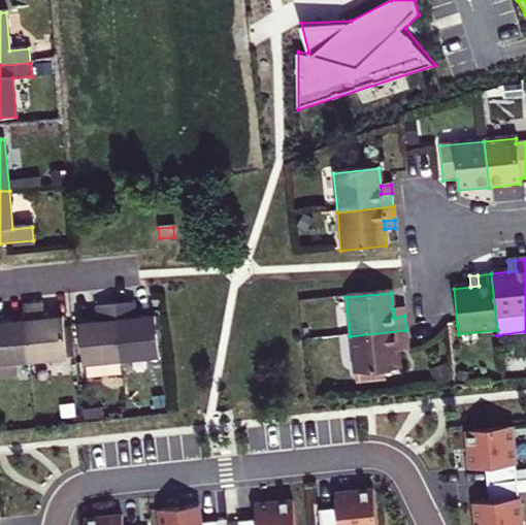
[(114,306),(120,362),(158,358),(154,318),(135,320),(134,303),(114,306)]
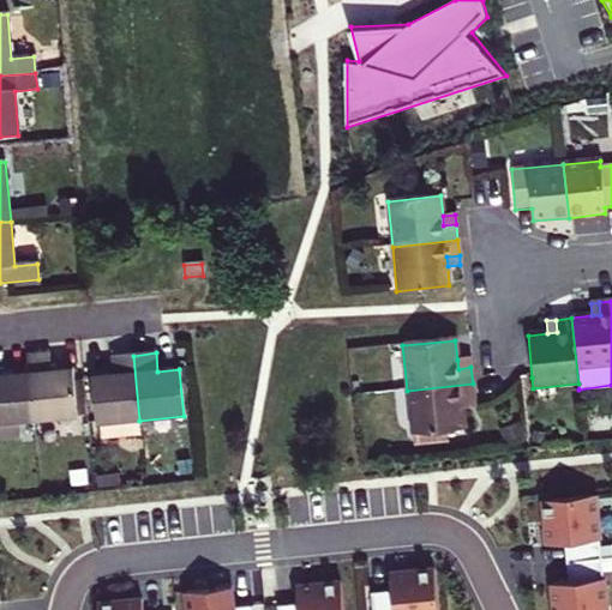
[(28,375),(33,422),(77,417),(73,382),(72,370),(51,373),(49,355),(27,356),(28,375)]
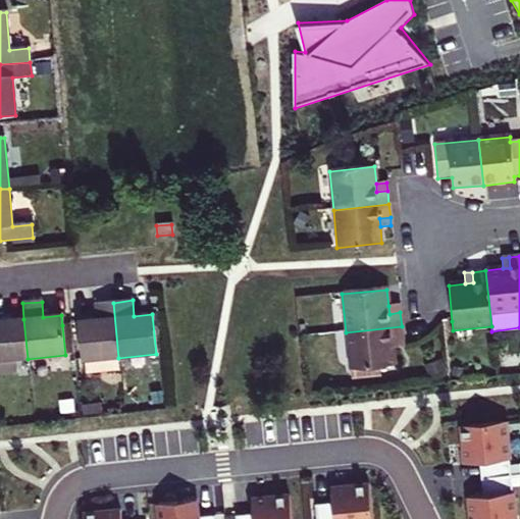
[(95,320),(78,322),(82,362),(118,358),(113,303),(94,304),(95,320)]
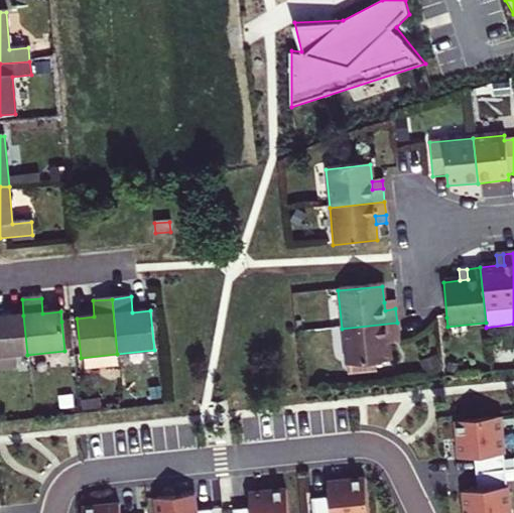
[(395,308),(395,301),(384,302),(385,310),(395,308)]
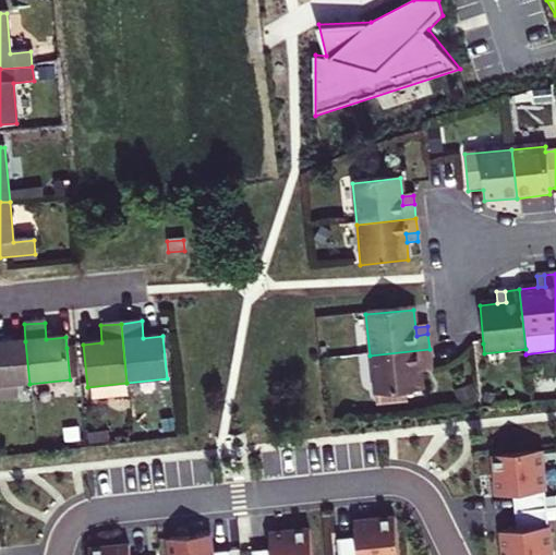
[(0,403),(17,402),(16,386),(29,384),(25,341),(0,344),(0,403)]
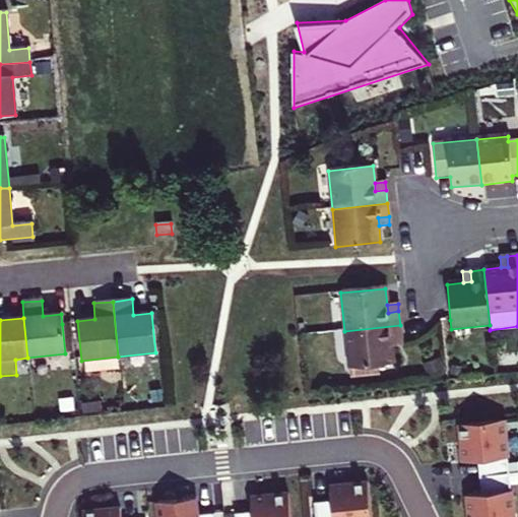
[(72,353),(69,323),(62,324),(65,353),(72,353)]
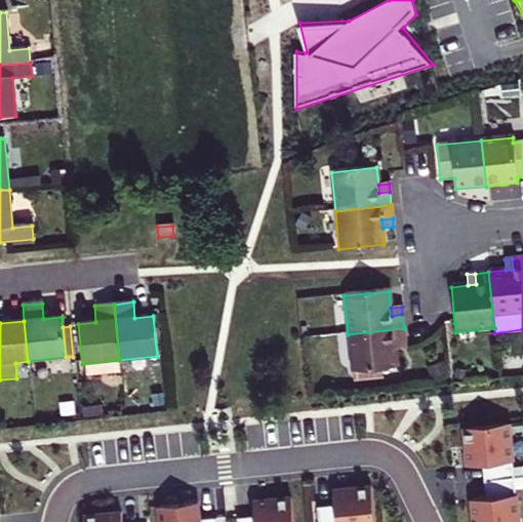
[(348,334),(352,372),(381,369),(397,368),(395,351),(394,344),(405,343),(404,328),(348,334)]
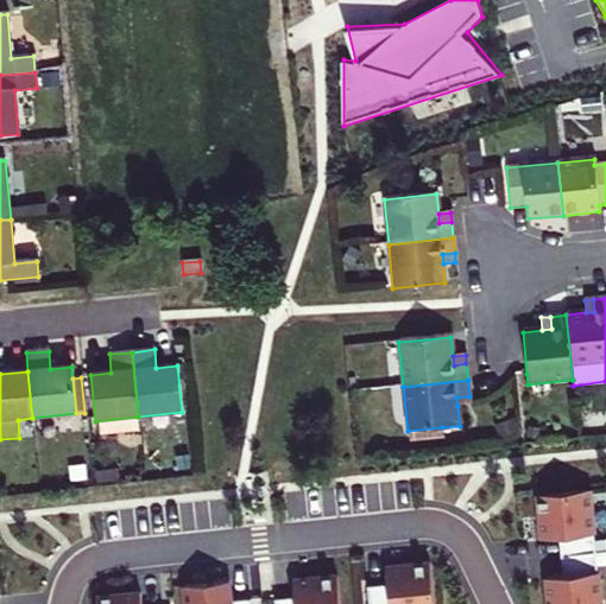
[(456,398),(458,406),(471,405),(469,396),(456,398)]
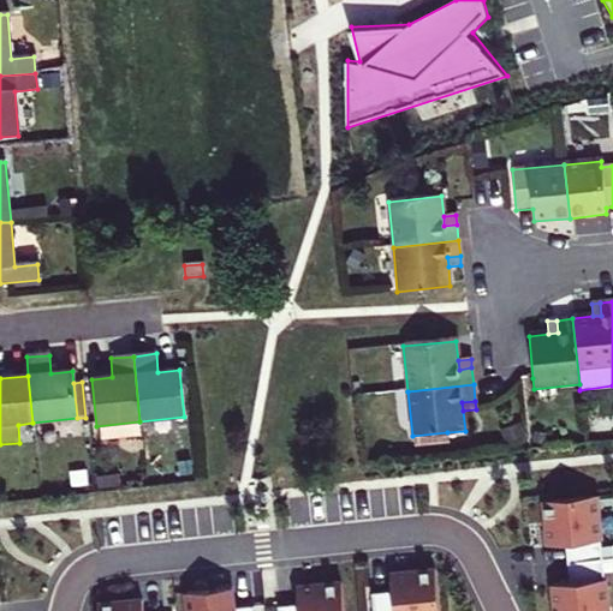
[(412,436),(414,447),(448,443),(447,432),(412,436)]
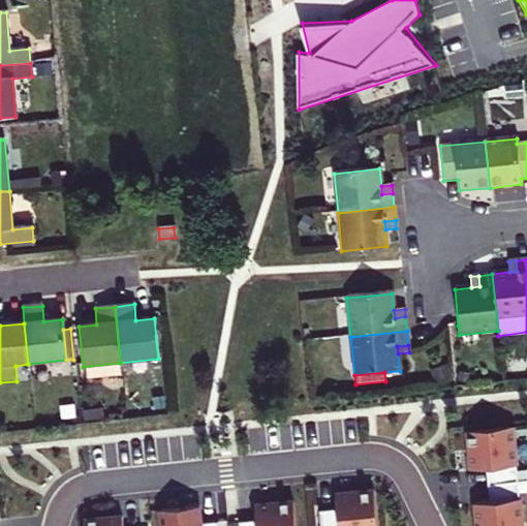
[(516,471),(512,427),(467,432),(470,470),(485,469),(487,486),(517,483),(516,471)]
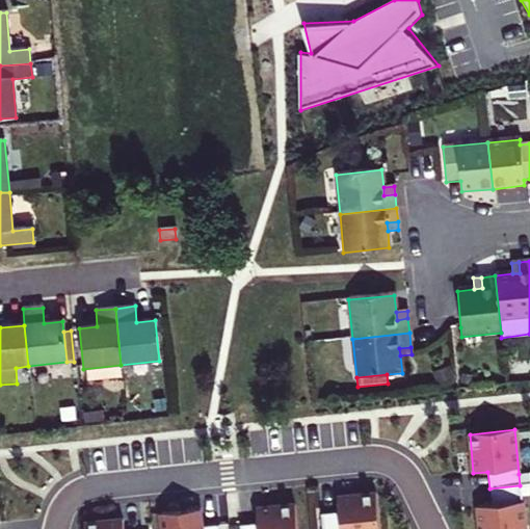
[(529,483),(529,473),(529,472),(519,474),(520,485),(529,483)]
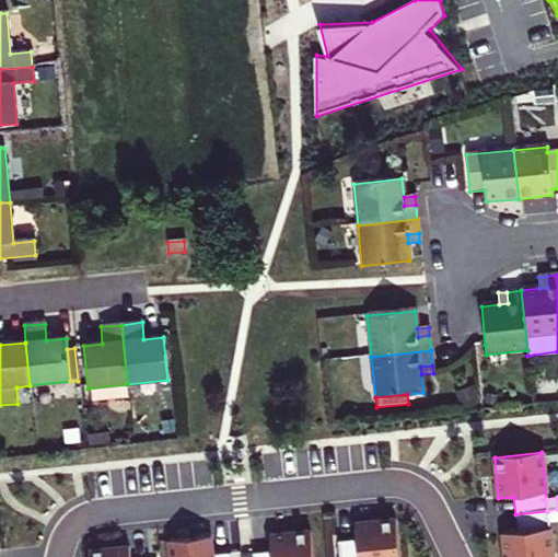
[(557,522),(557,509),(547,511),(548,523),(557,522)]
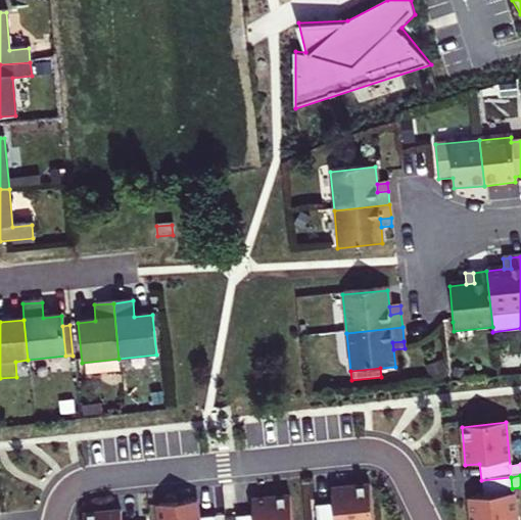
[(515,519),(512,488),(511,477),(481,480),(483,497),(469,499),(471,519),(515,519)]
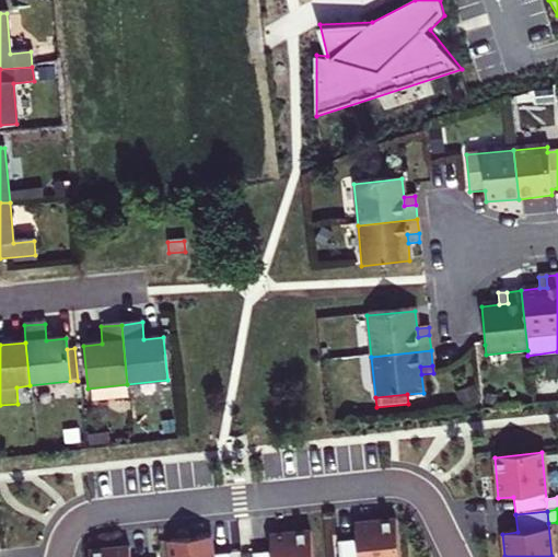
[(398,556),(395,520),(355,524),(356,540),(337,542),(339,556),(398,556)]
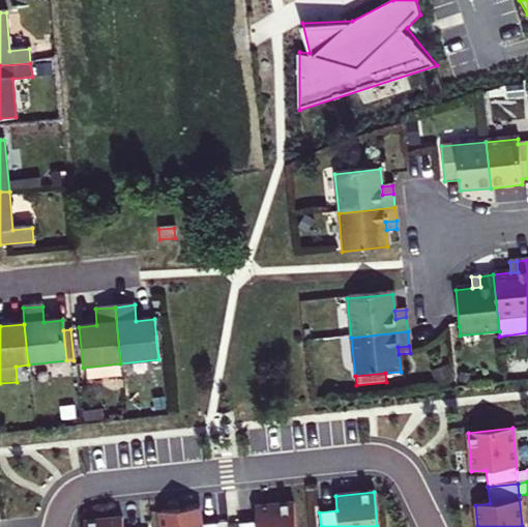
[(295,526),(292,504),(254,507),(256,522),(238,524),(238,526),(295,526)]
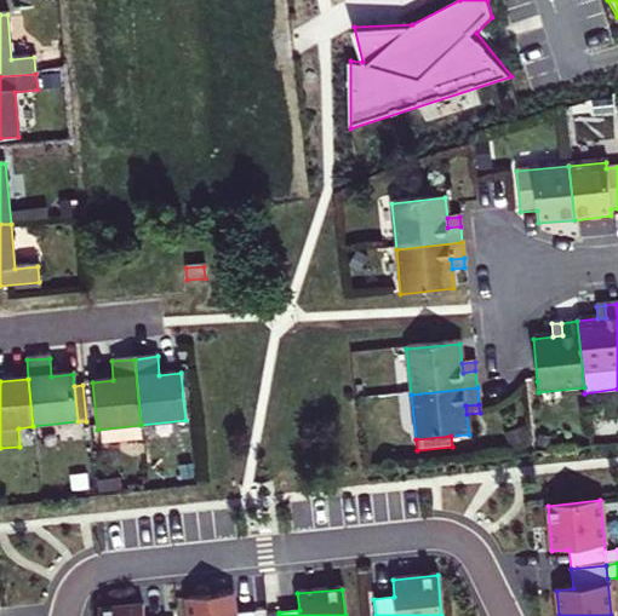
[(232,594),(187,599),(188,615),(255,615),(255,612),(233,615),(232,594)]
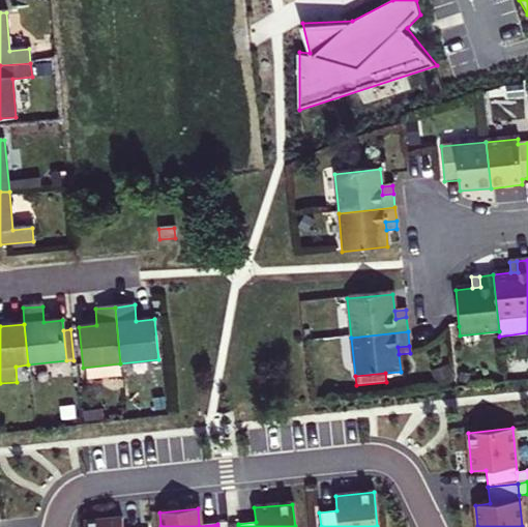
[(83,522),(84,526),(122,526),(121,518),(83,522)]
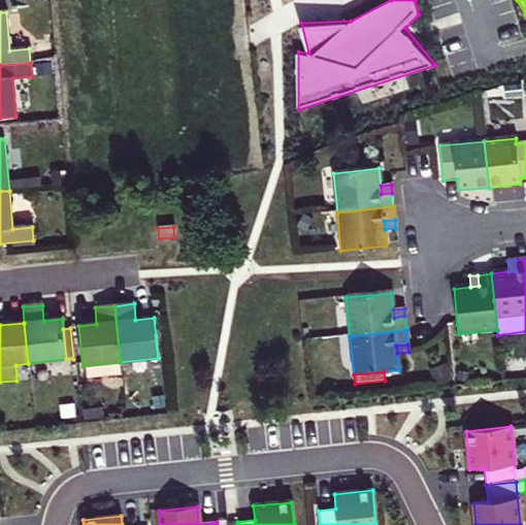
All buildings are outlined.
